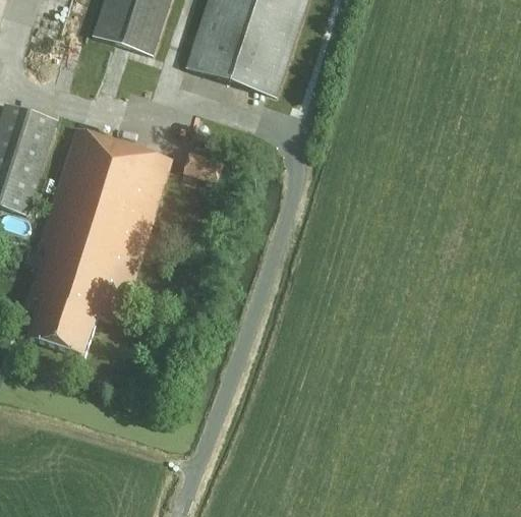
[(104,0),(93,35),(155,55),(172,0),(104,0)]
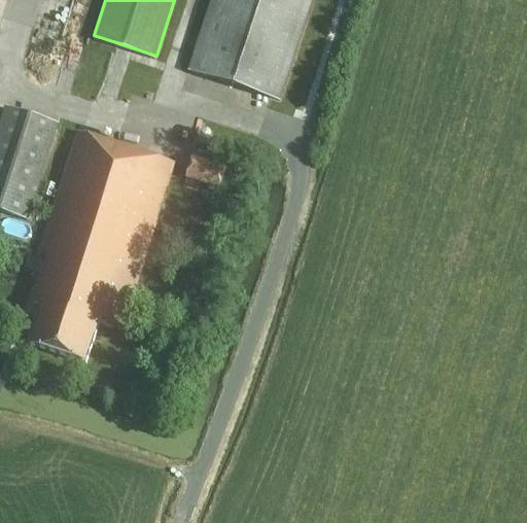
[(280,98),(312,0),(212,0),(189,68),(280,98)]
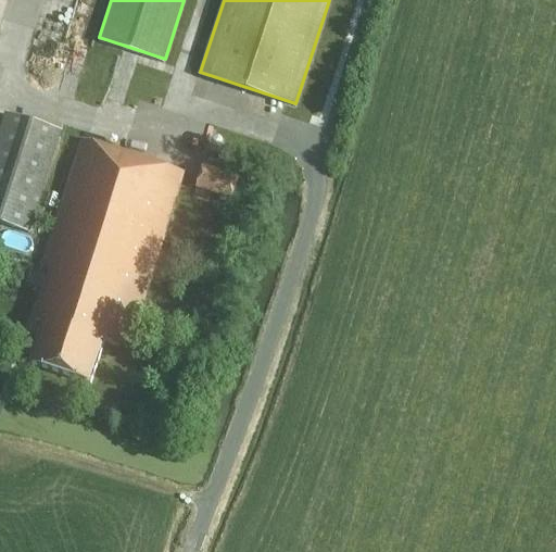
[(61,127),(4,109),(0,121),(0,218),(28,228),(61,127)]
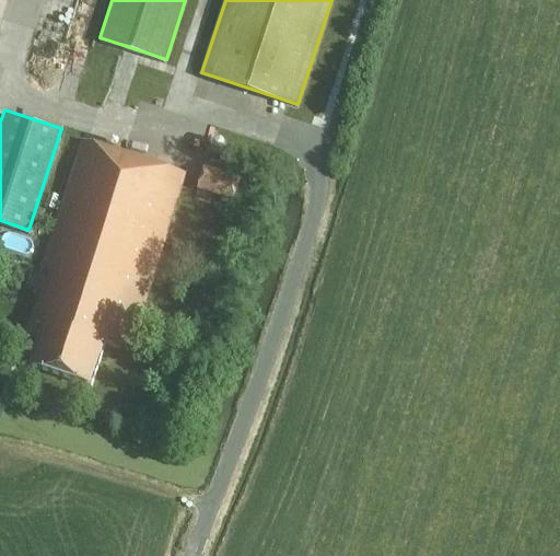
[(93,382),(104,347),(106,342),(119,346),(125,327),(137,327),(186,170),(82,136),(41,267),(51,271),(36,320),(45,322),(32,362),(93,382)]
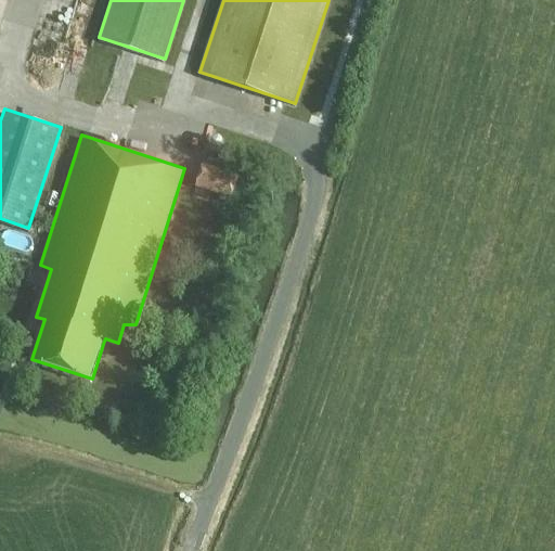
[(240,173),(204,161),(196,183),(232,195),(240,173)]
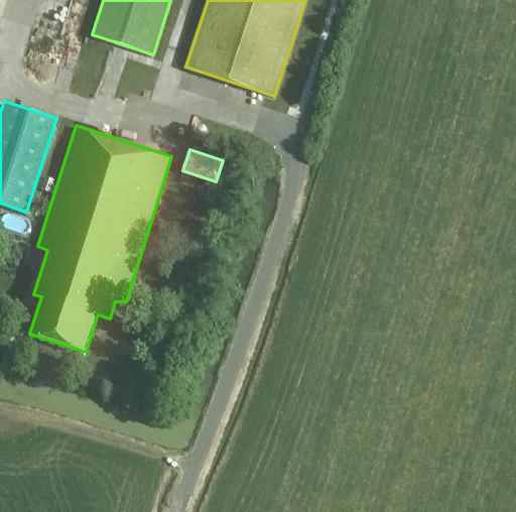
[(0,294),(0,302),(1,304),(6,305),(10,303),(11,298),(9,294),(4,292),(0,294)]
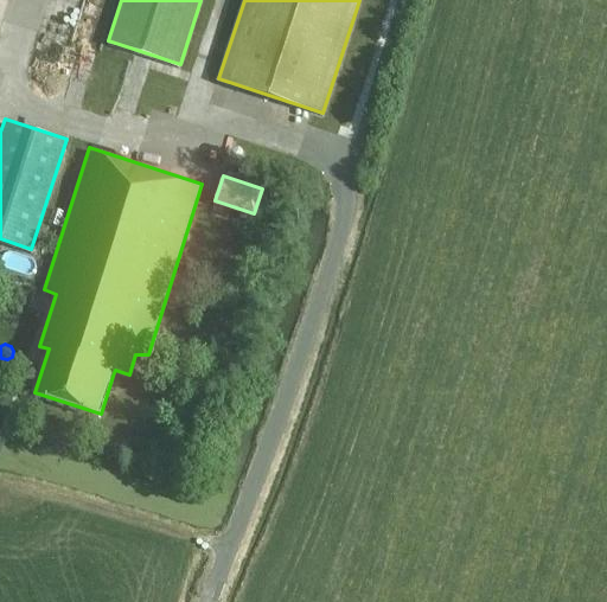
All buildings are outlined.
